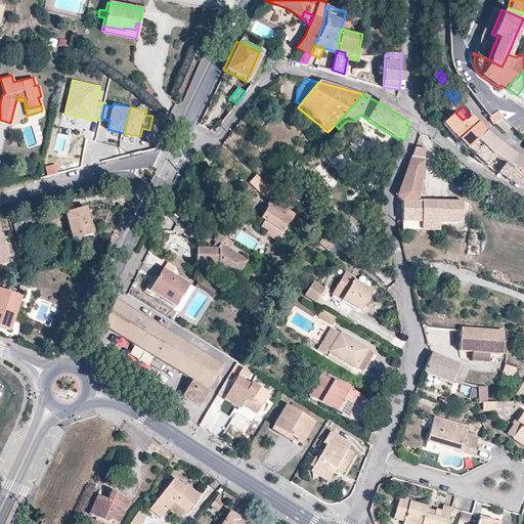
[(454,113),(451,110),(446,115),(449,118),(454,113)]
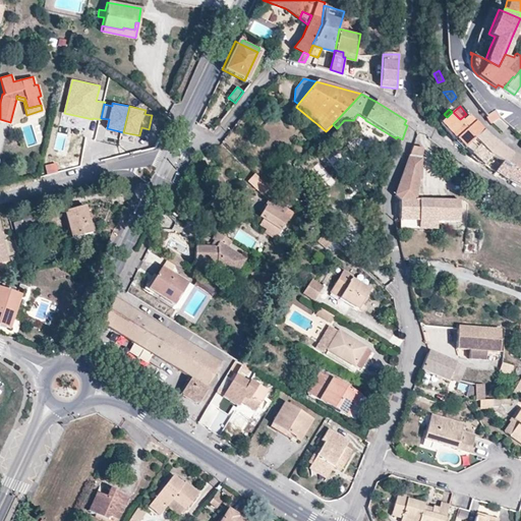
[(499,117),(495,111),(486,116),(491,123),(491,122),(499,117)]
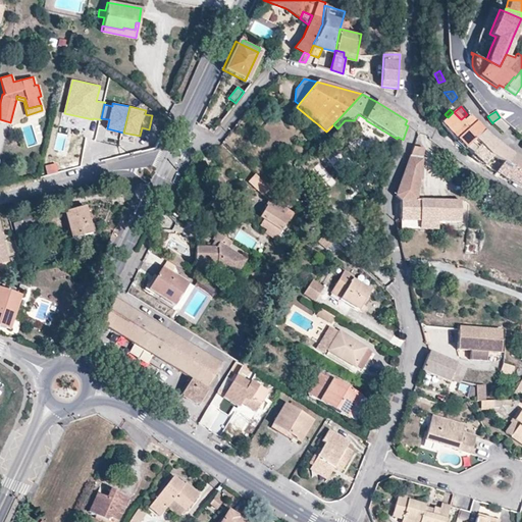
[(457,139),(476,121),(470,115),(463,121),(461,119),(454,112),(453,112),(448,117),(446,119),(441,122),(457,139)]
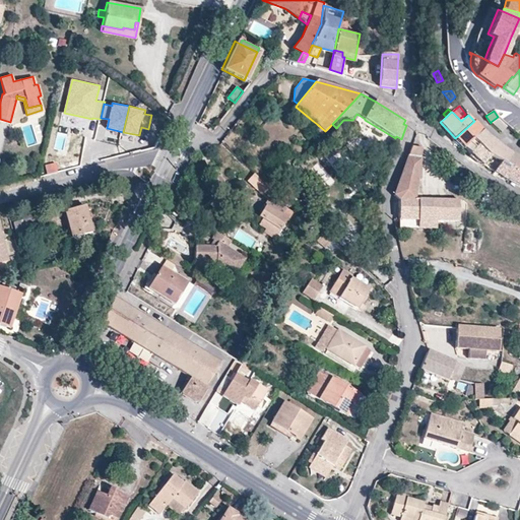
[(507,125),(498,117),(491,122),(502,131),(507,125)]
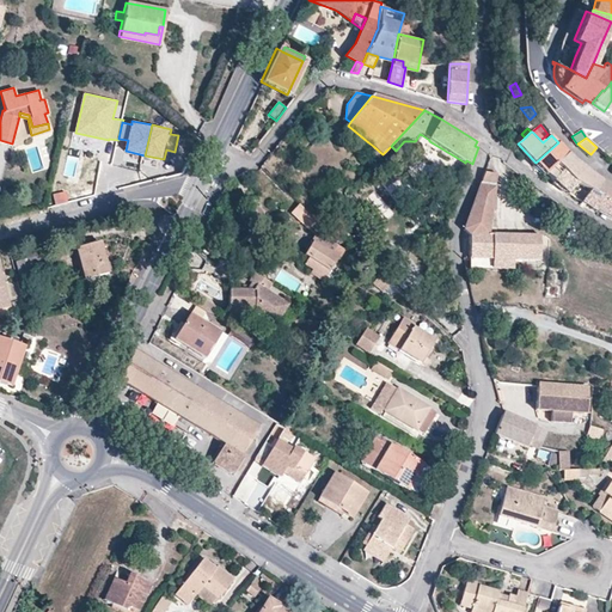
[(373,146),(368,142),(362,150),(375,161),(383,154),(373,146)]
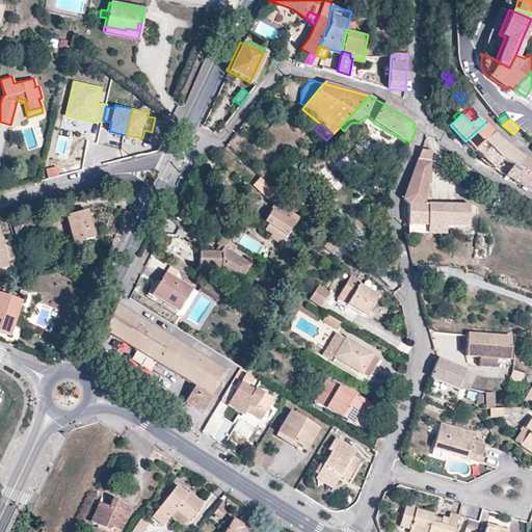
[(475,151),(494,133),(485,124),(466,141),(474,151),(475,151)]
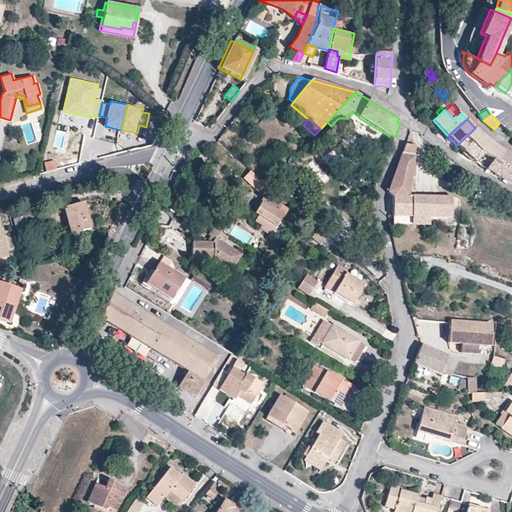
[(504,151),(481,134),(475,128),(457,145),(463,151),(471,142),(472,143),(479,151),(480,151),(482,153),(483,153),(494,159),(498,161),(504,151)]
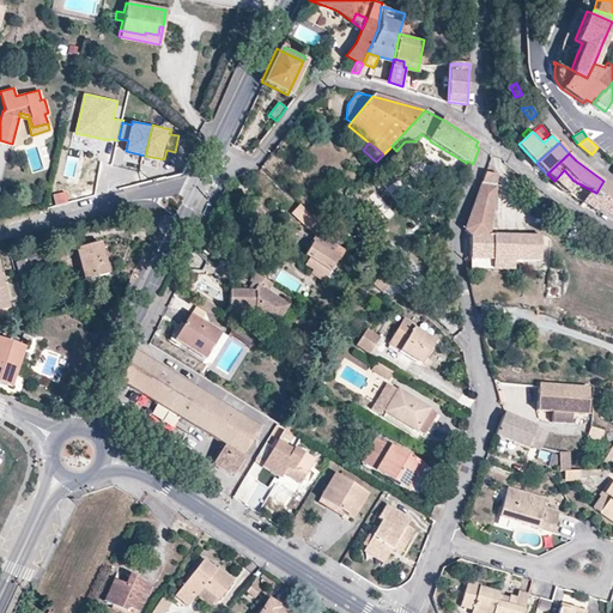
[(577,183),(575,181),(574,181),(565,171),(564,170),(554,181),(557,183),(569,193),(578,183),(577,183)]
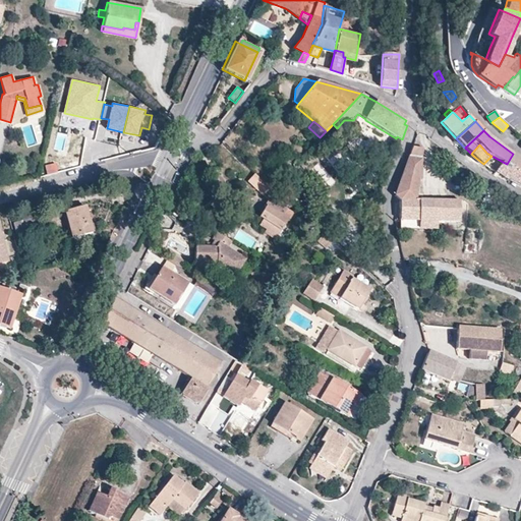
[(415,199),(422,148),(412,147),(394,194),(399,199),(399,220),(403,220),(418,220),(459,221),(459,199),(415,199)]
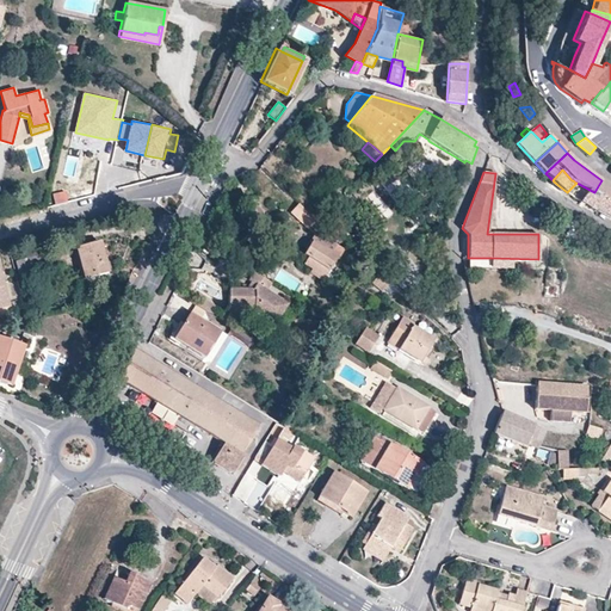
[(544,193),(525,179),(519,187),(538,202),(544,193)]
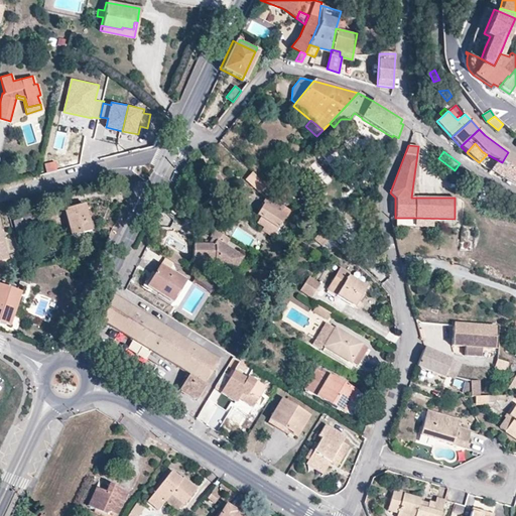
[(515,156),(508,152),(502,162),(515,170),(515,156)]
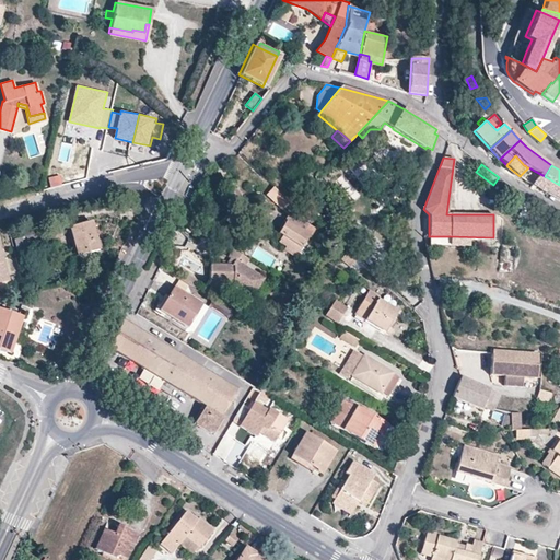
[(343,174),(337,179),(353,200),(360,196),(343,174)]
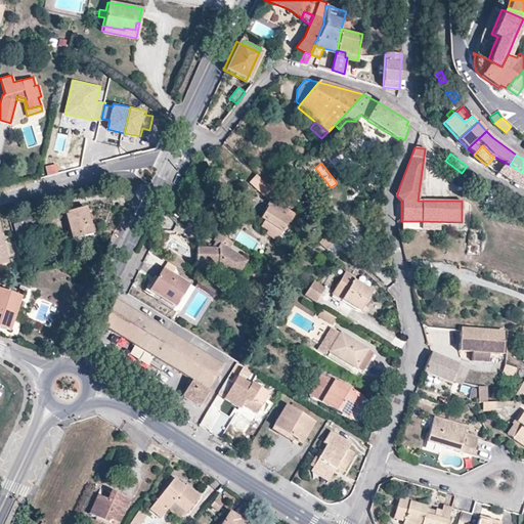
[(523,173),(510,165),(506,163),(497,173),(510,181),(511,179),(523,186),(523,173)]
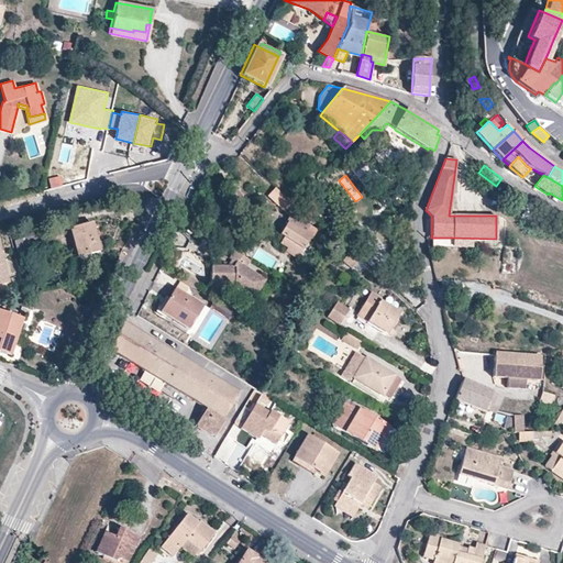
[(63,186),(61,176),(50,179),(52,189),(63,186)]
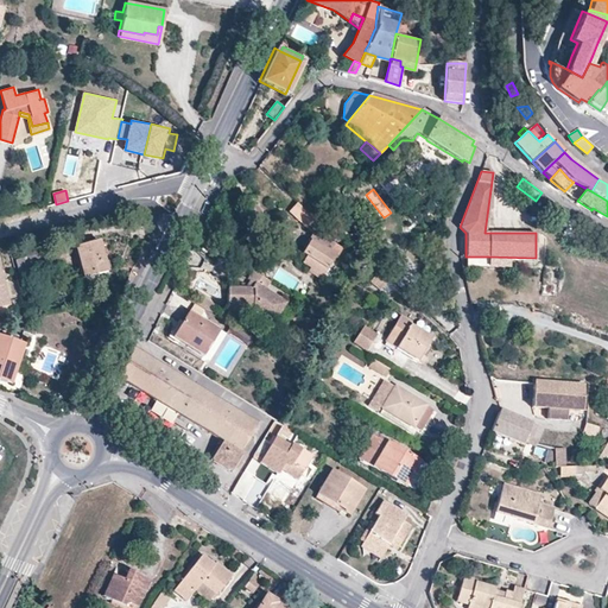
[(305,228),(314,219),(297,202),(287,210),(305,228)]
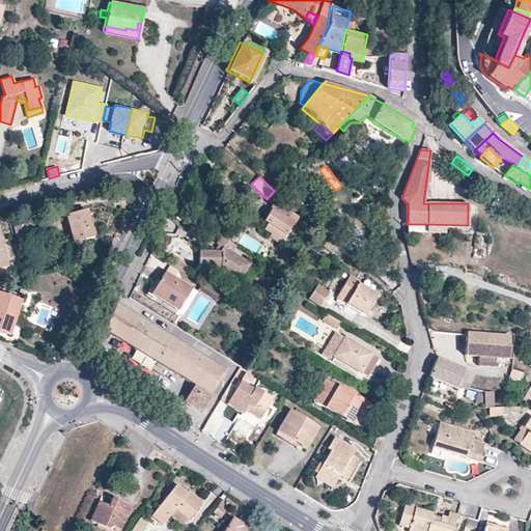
[(295,226),(300,218),(276,203),(275,205),(273,204),(270,211),(271,211),(264,221),(268,224),(264,229),(272,233),(283,241),(292,225),(295,226)]
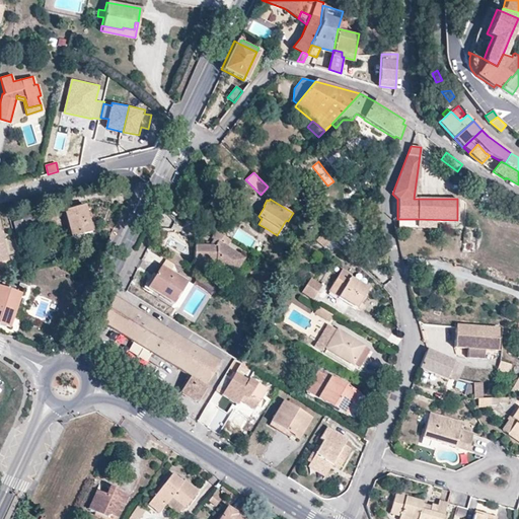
[(92,232),(84,206),(65,211),(72,238),(92,232)]
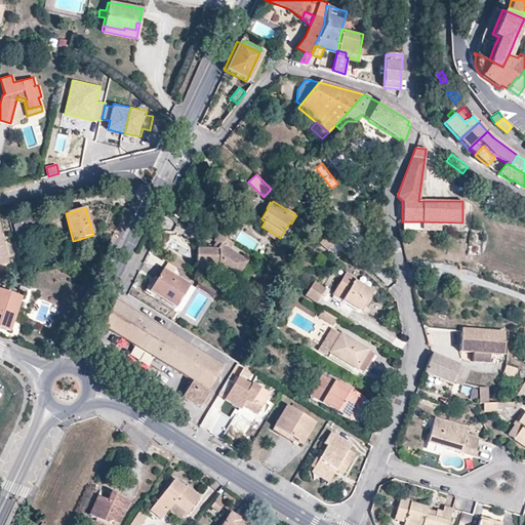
[(36,219),(34,211),(12,217),(15,226),(36,219)]
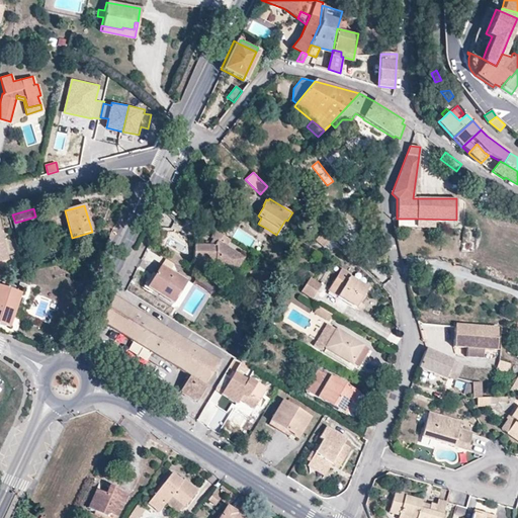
[(276,235),(265,228),(262,232),(273,239),(276,235)]
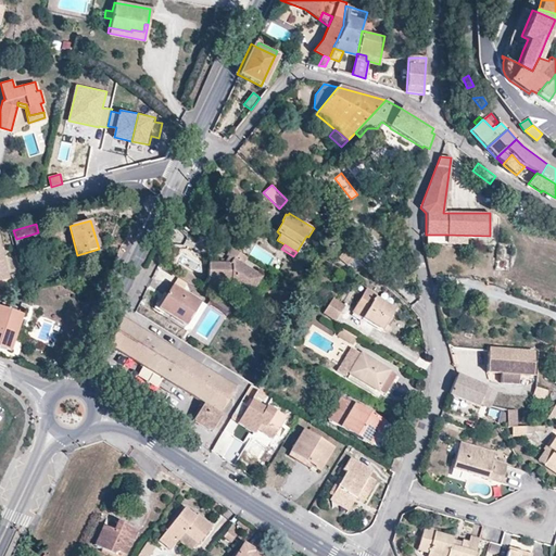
[(375,255),(362,244),(354,253),(367,264),(375,255)]
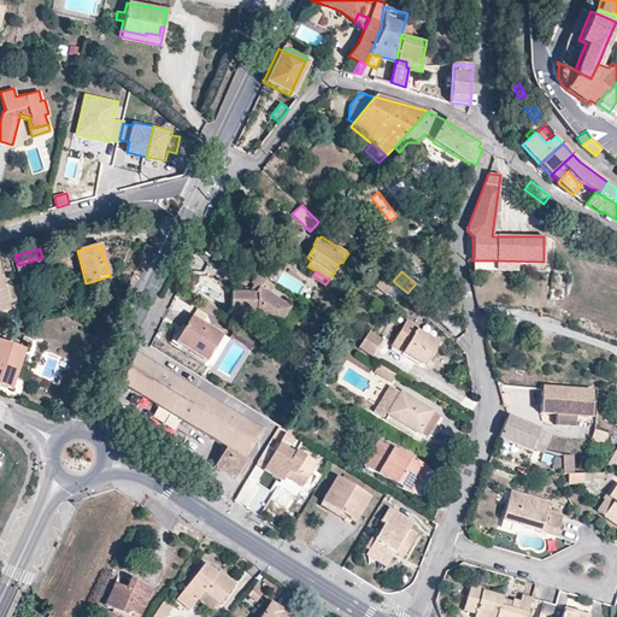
[(291,307),(269,294),(275,286),(257,275),(252,283),(253,285),(259,288),(256,293),(248,293),(231,292),(230,316),(254,317),(257,313),(278,327),(291,307)]
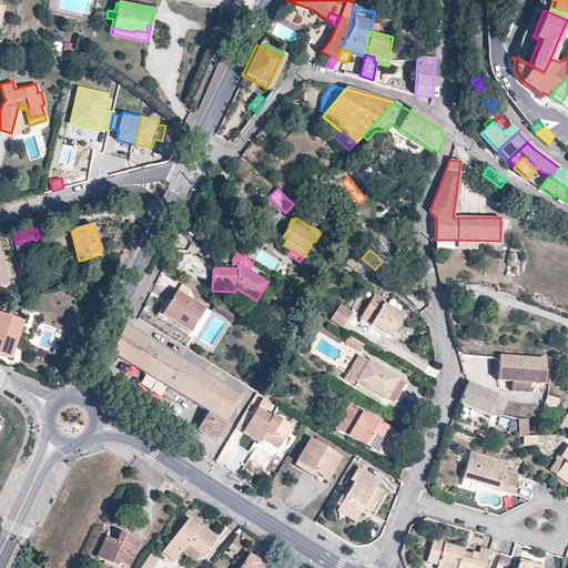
[(362,264),(352,256),(346,263),(355,272),(362,264)]
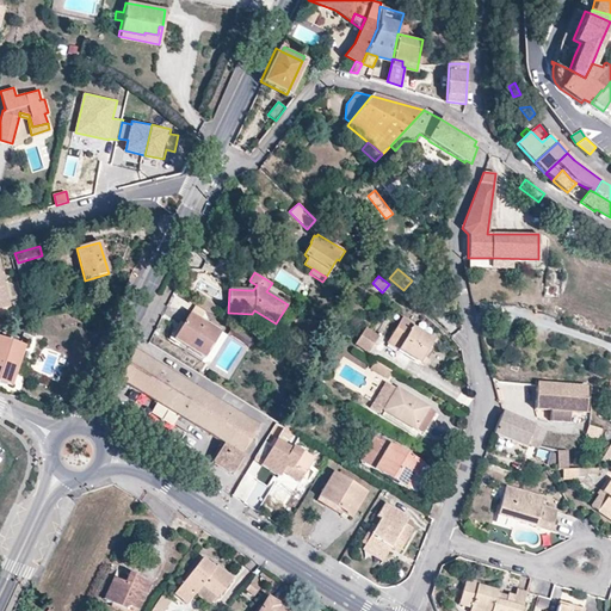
[(209,313),(214,304),(198,296),(193,303),(209,313)]
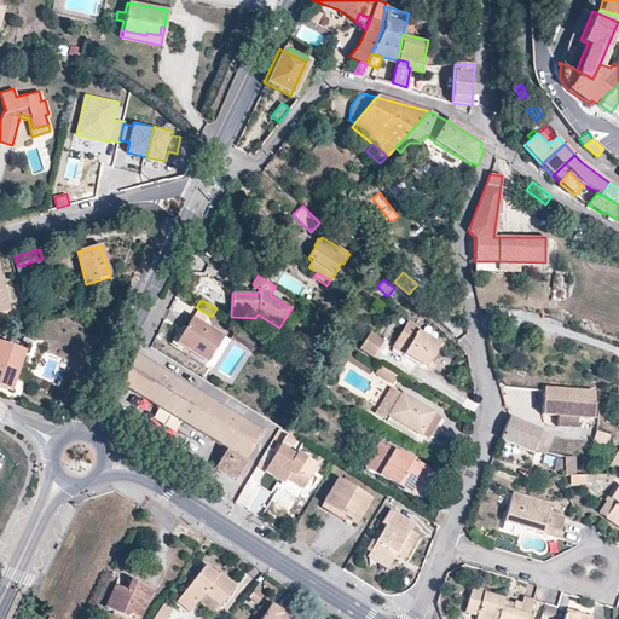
[(207,363),(223,337),(192,318),(175,343),(207,363)]
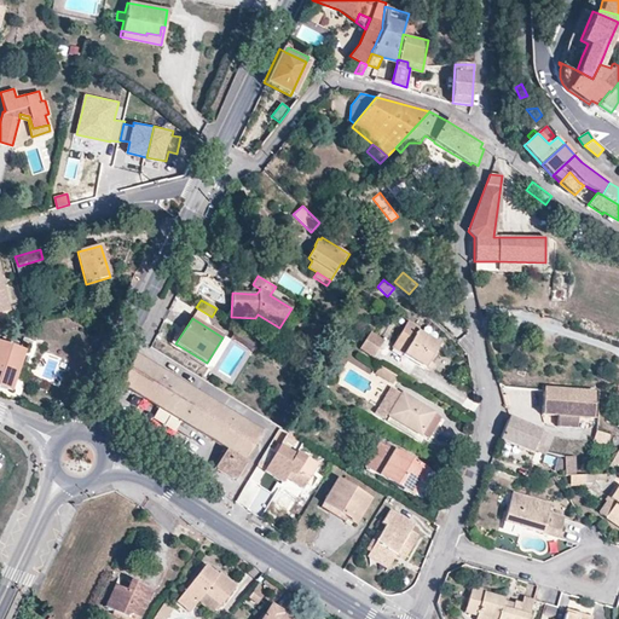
[(429,362),(439,345),(422,335),(417,331),(418,329),(408,322),(395,341),(408,350),(404,354),(426,368),(429,362)]
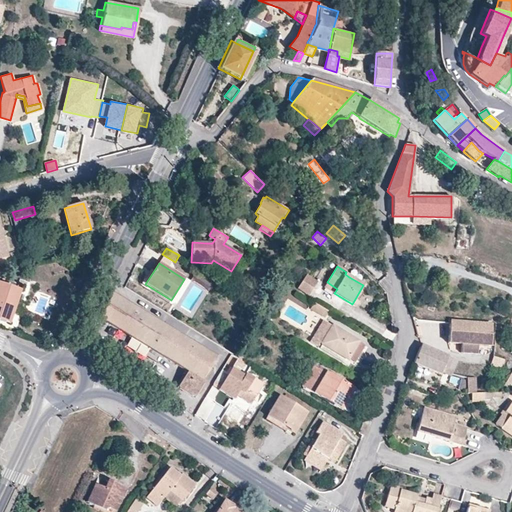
[(212,285),(194,274),(191,280),(208,291),(212,285)]
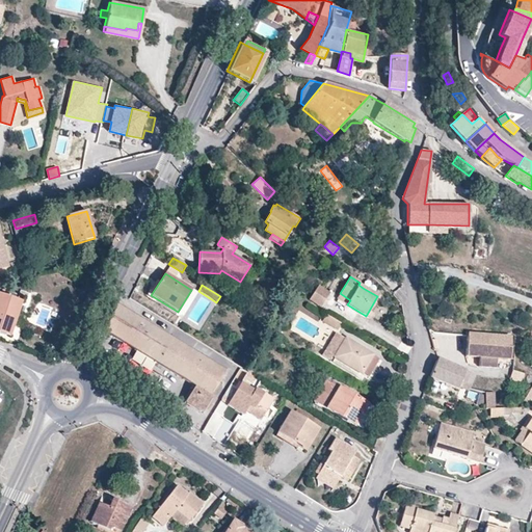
[(321,307),(329,294),(318,287),(310,299),(321,307)]
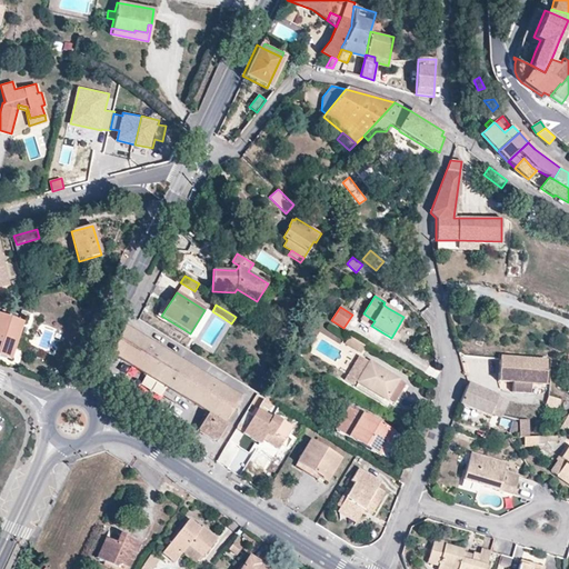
[(371,326),(375,321),(363,313),(360,319),(371,326)]
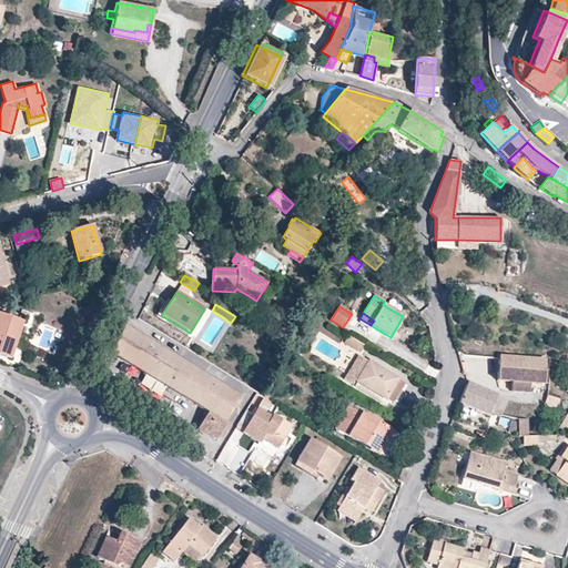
[(11,340),(18,320),(0,314),(0,355),(3,356),(9,338),(11,340)]
